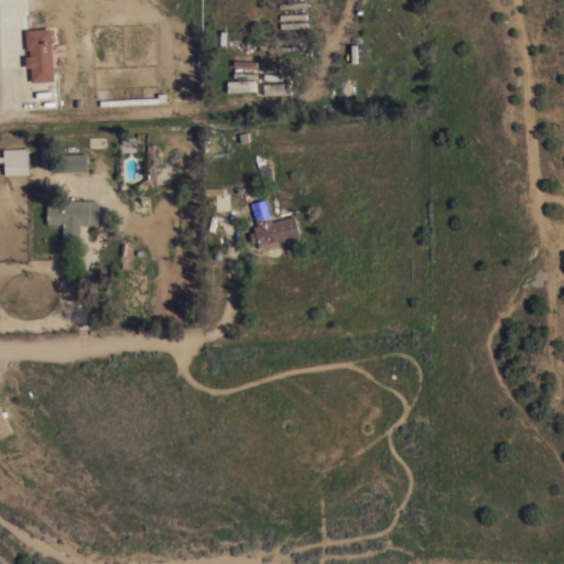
[(25,67),(24,56),(30,56),(29,49),(26,49),(24,30),(50,28),(53,79),(31,82),(31,67),(25,67)]
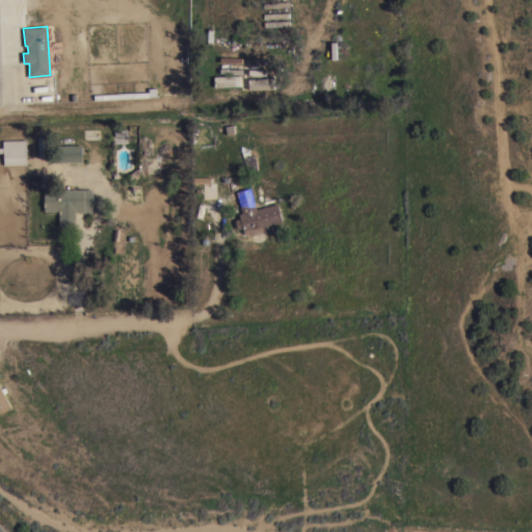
[(240,85),(215,85),(214,76),(240,75),(240,85)]
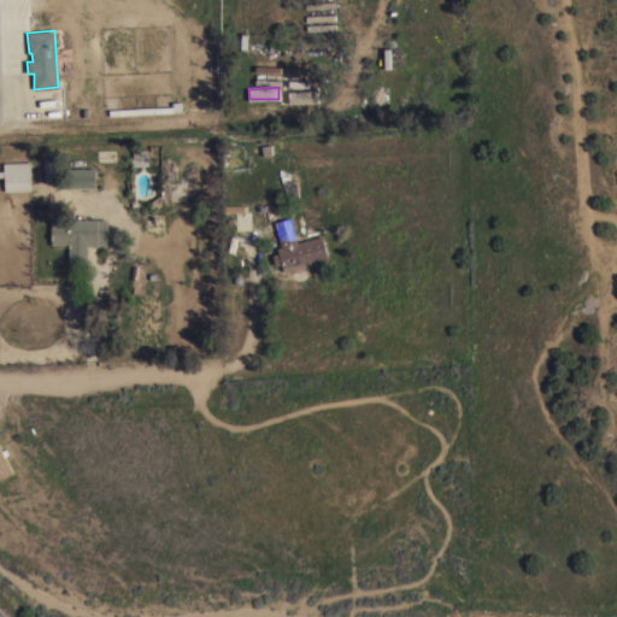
[(318,90),(318,101),(289,103),(288,90),(318,90)]
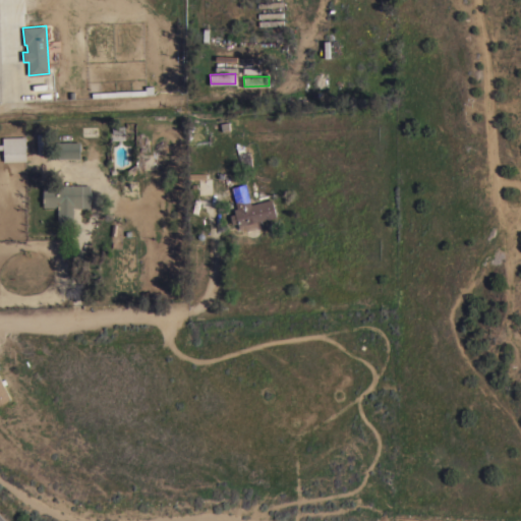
[(92,98),(92,93),(146,90),(146,87),(153,85),(154,95),(146,95),(92,98)]
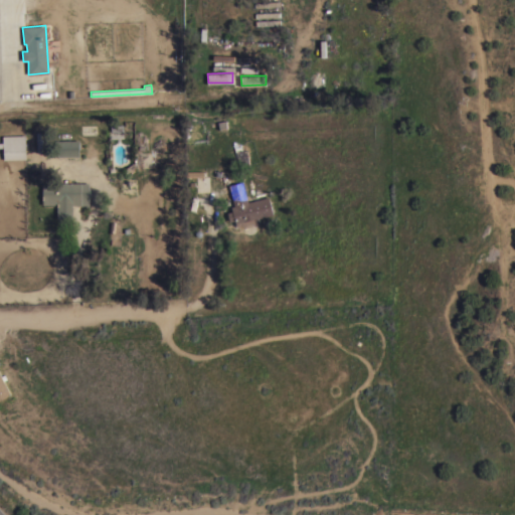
[(36,132),(48,132),(48,152),(37,152),(36,132)]
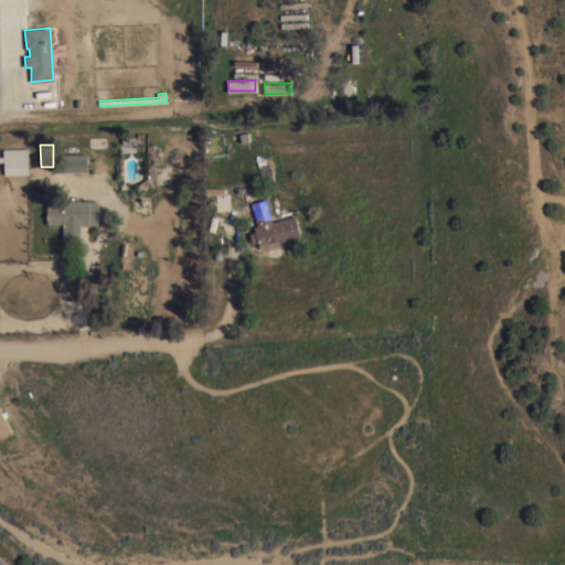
[(28,148),(28,157),(30,156),(30,160),(28,160),(29,174),(4,174),(3,161),(0,161),(0,156),(3,156),(3,149),(28,148)]
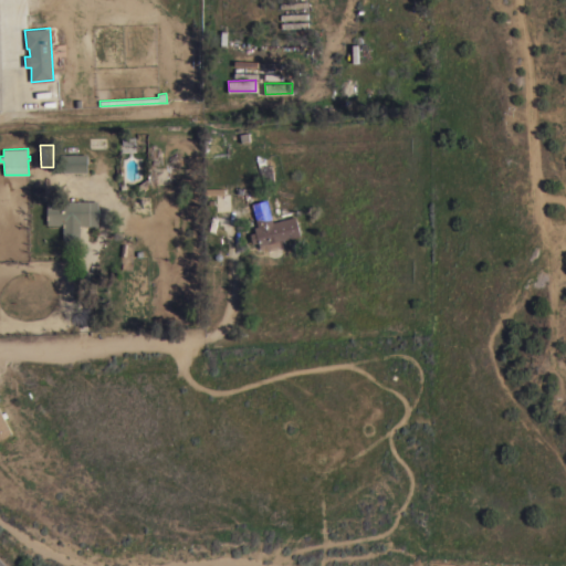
[(87,171),(60,171),(60,154),(87,154),(87,171)]
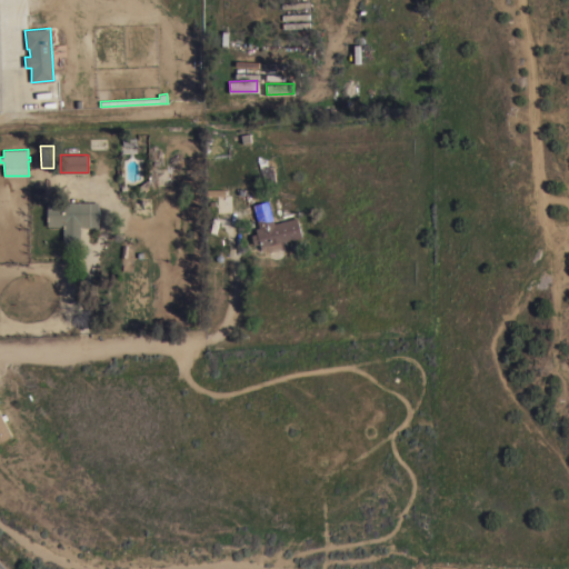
[(275,223),(297,217),(302,237),(285,241),(286,247),(270,251),(269,248),(262,250),(261,247),(260,243),(255,245),(251,235),(257,232),(256,228),(259,227),(253,205),(268,200),(275,223)]
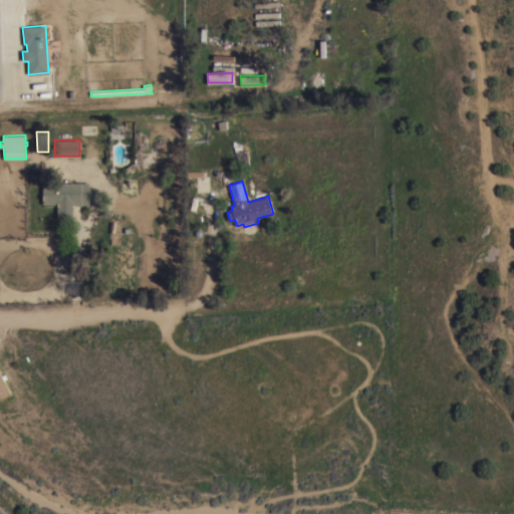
[(88,204),(72,204),(72,217),(57,217),(57,204),(42,204),(43,182),(88,183),(88,204)]
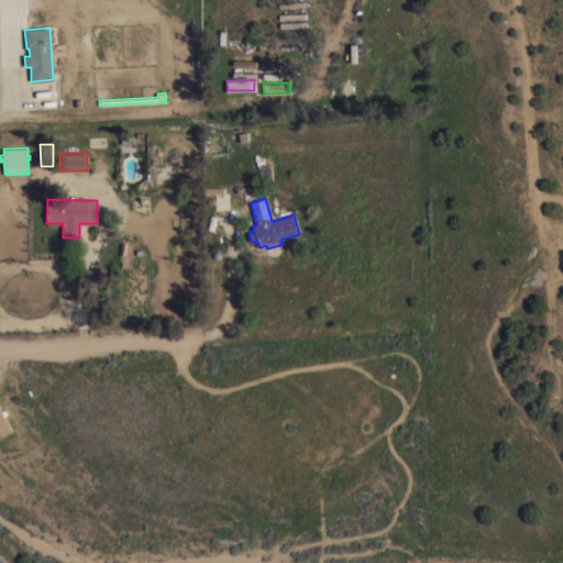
[(0,435),(9,431),(0,414),(0,435)]
